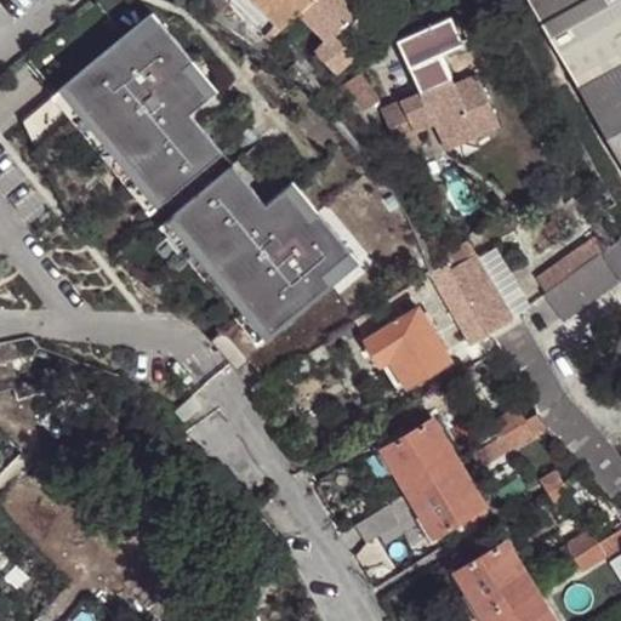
[(311,0),(231,0),(231,1),(249,18),(252,21),(277,36),(283,28),(300,13),(311,0)]
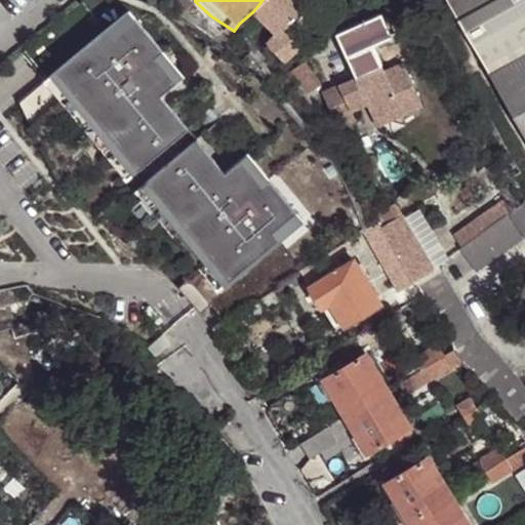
[(303,10),(292,0),(263,0),(253,11),(276,34),(266,45),(285,61),(299,47),(290,37),(294,33),(293,28),(289,25),(303,10)]
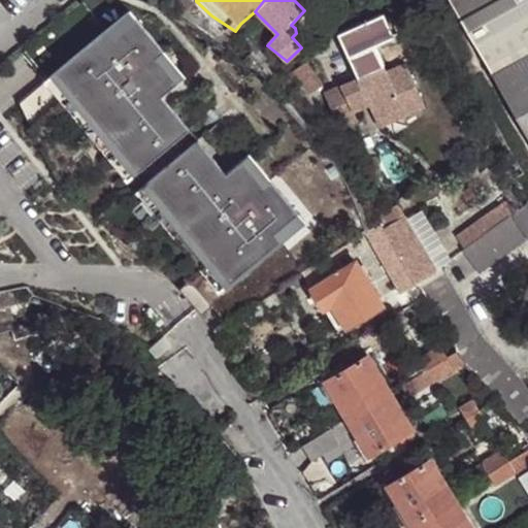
[(527,0),(450,0),(527,133),(527,0)]
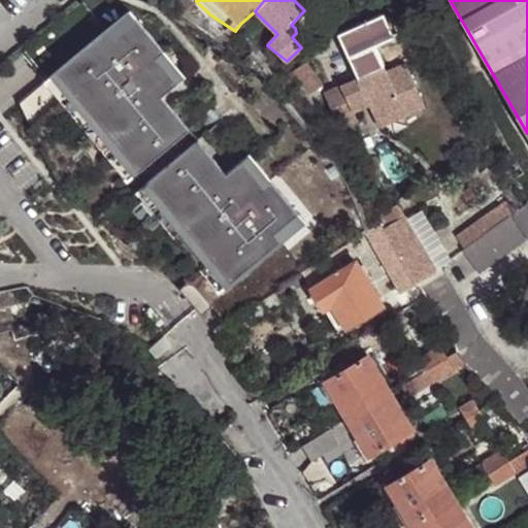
[(116,34),(139,15),(133,8),(109,27),(116,34)]
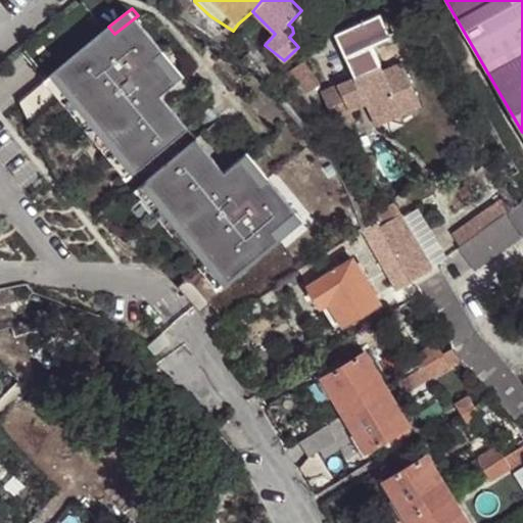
[(114,34),(108,27),(58,66),(138,167),(189,127),(161,93),(178,80),(157,53),(164,48),(138,15),(114,34)]
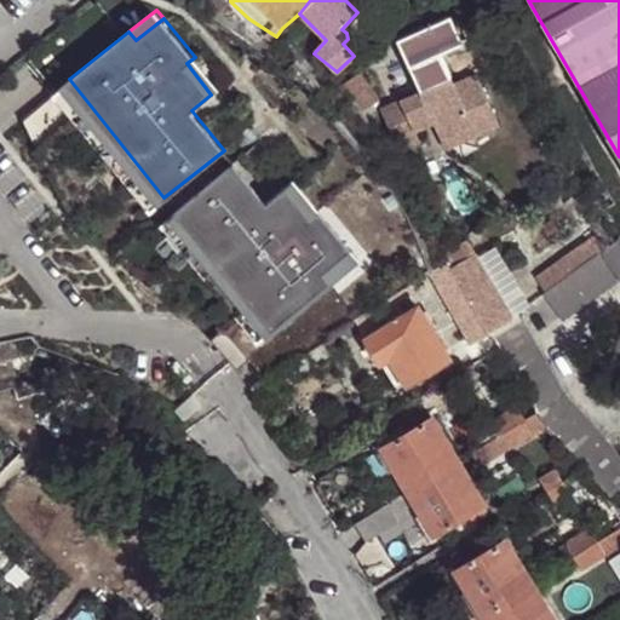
[(187,63),(211,95),(219,87),(195,57),(187,63)]
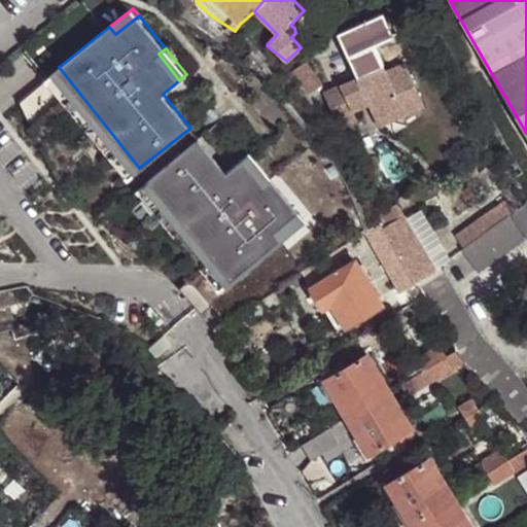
[(390,66),(336,102),(357,134),(373,124),(369,116),(383,107),(395,126),(436,99),(411,59),(393,70),(390,66)]
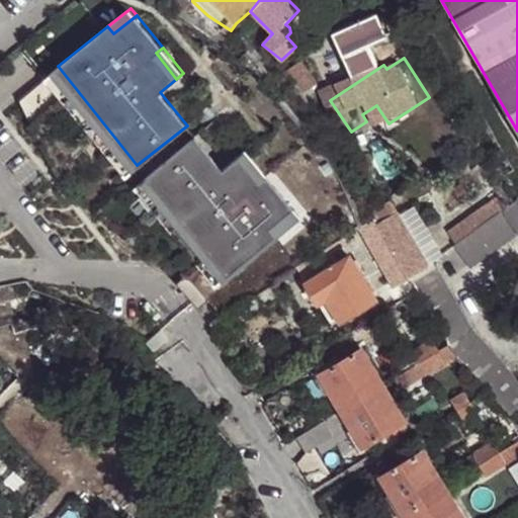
[(125,174),(137,165),(58,66),(47,76),(125,174)]
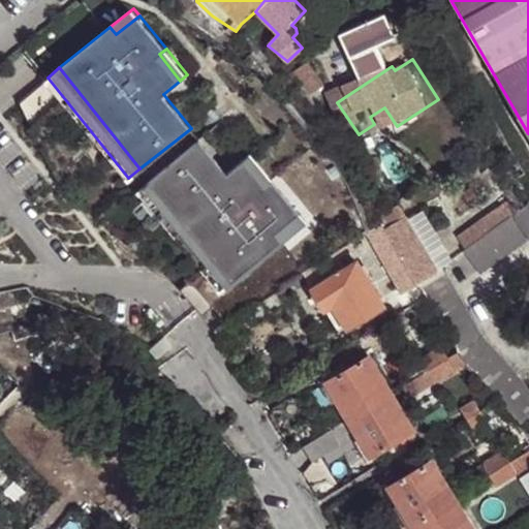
[(149,180),(230,280),(281,240),(275,232),(299,213),(272,180),(265,186),(244,159),(227,173),(199,138),(149,180)]
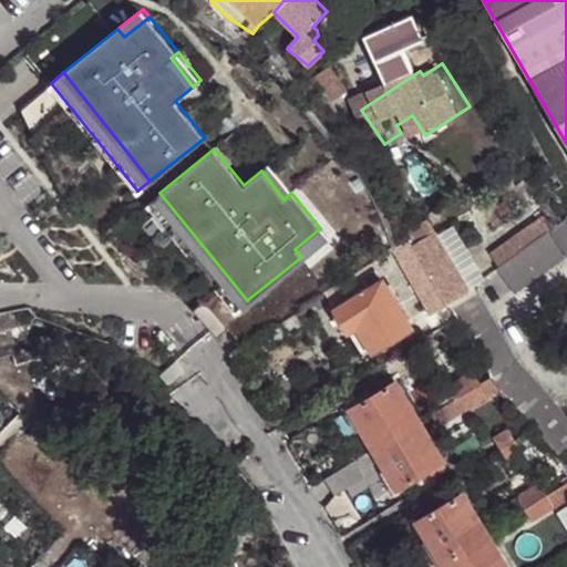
[(261,171),(284,199),(291,193),(269,165),(261,171)]
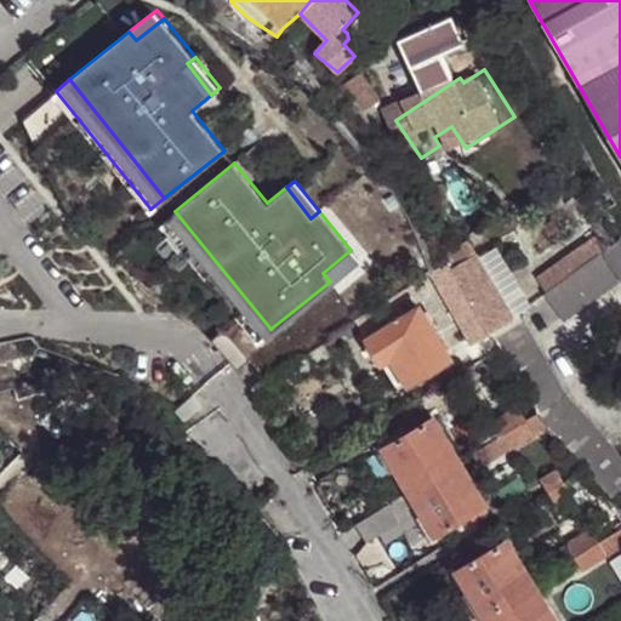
[(256,341),(271,329),(175,211),(161,222),(256,341)]
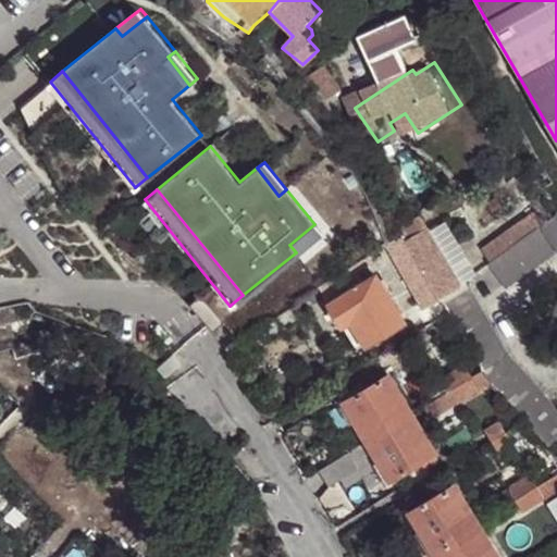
[(507,236),(514,245),(527,236),(535,229),(539,226),(544,222),(534,210),(504,234),(507,236)]
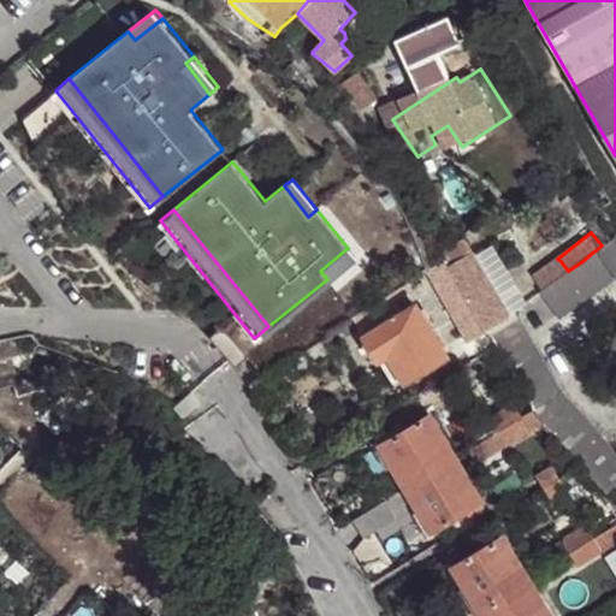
[(615,272),(615,241),(600,253),(615,272)]
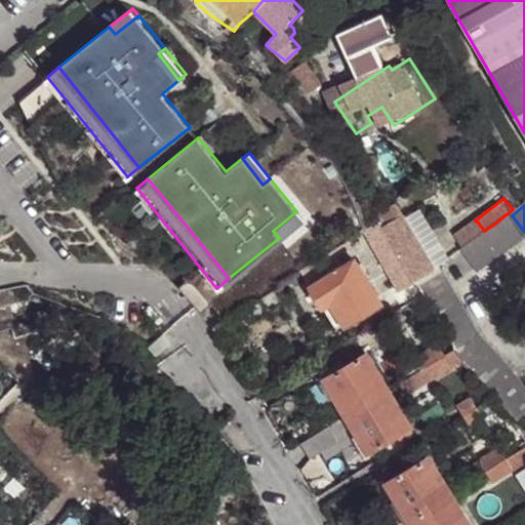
[(380,221),(384,228),(403,215),(397,206),(378,217),(380,221)]
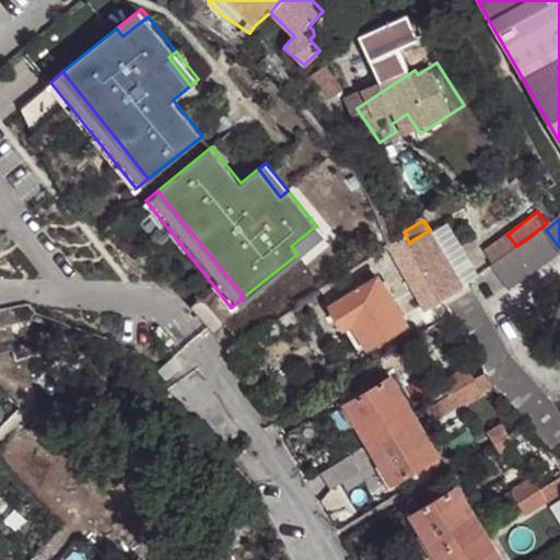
[(316,225),(291,246),(298,254),(323,233),(316,225)]
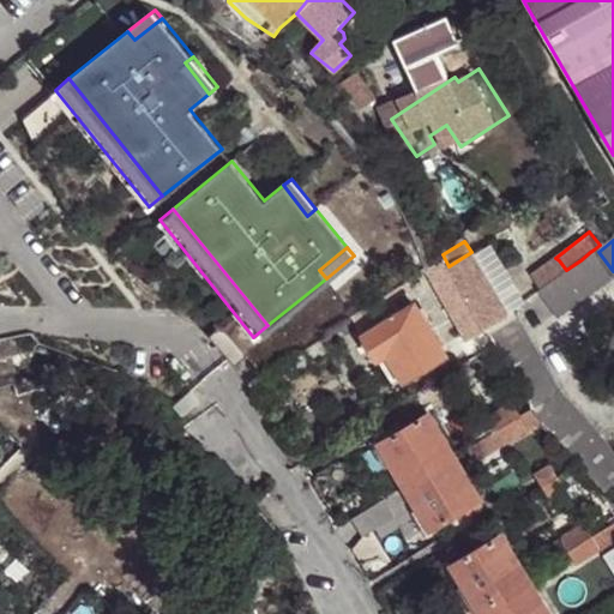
[(590,252),(581,260),(601,284),(613,276),(594,250),(590,252)]
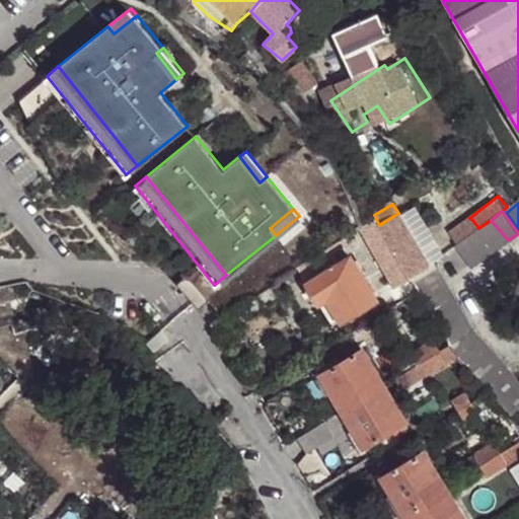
[(411,279),(412,280),(431,266),(422,250),(414,236),(400,212),(398,213),(379,225),(411,279)]
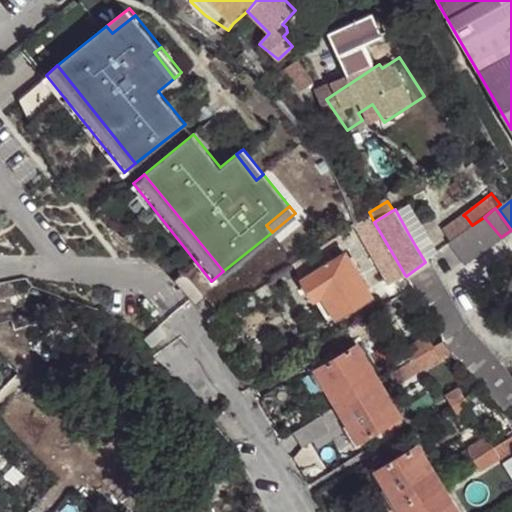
[(395,281),(401,277),(405,275),(374,222),(371,216),(366,219),(361,223),(395,281)]
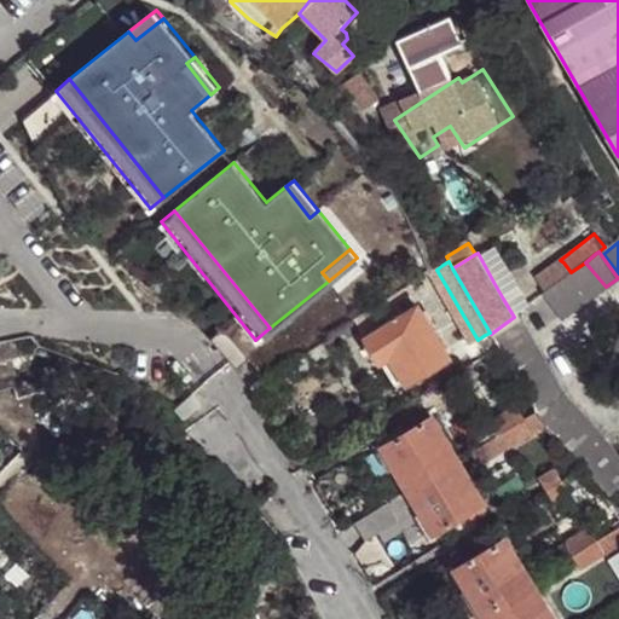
[(555,268),(562,279),(571,272),(563,262),(555,268)]
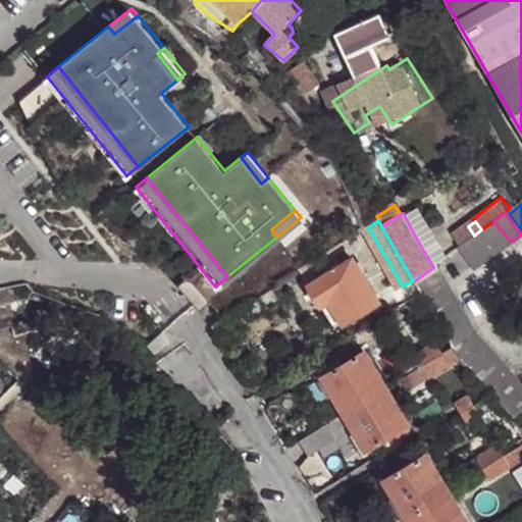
[(481,229),(499,252),(511,242),(493,221),(481,229)]
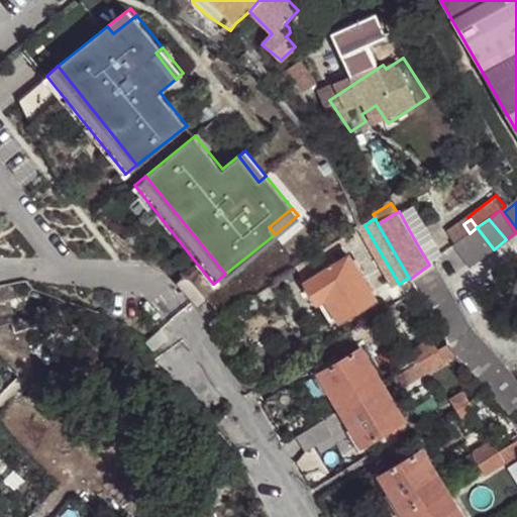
[(467,235),(483,257),(494,249),(477,227),(470,233),(467,235)]
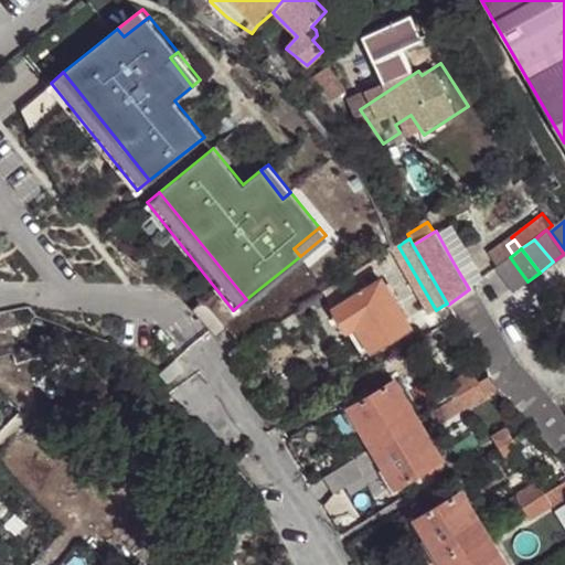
[(450,257),(459,273),(468,267),(458,253),(450,257)]
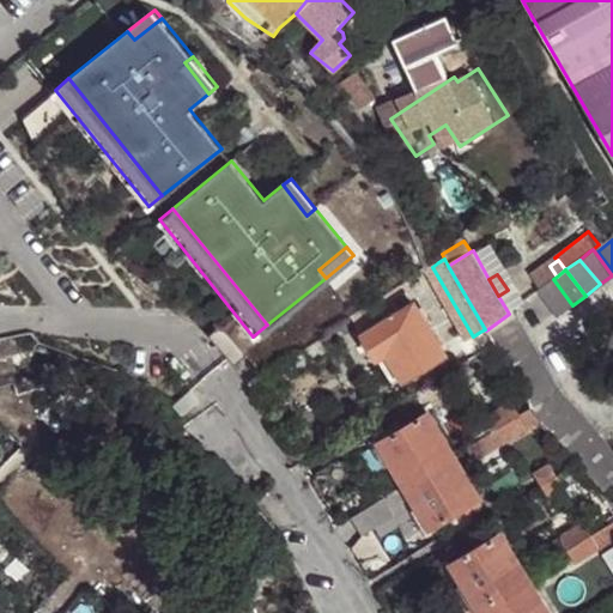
[(552,280),(539,291),(559,316),(572,305),(553,279),(552,280)]
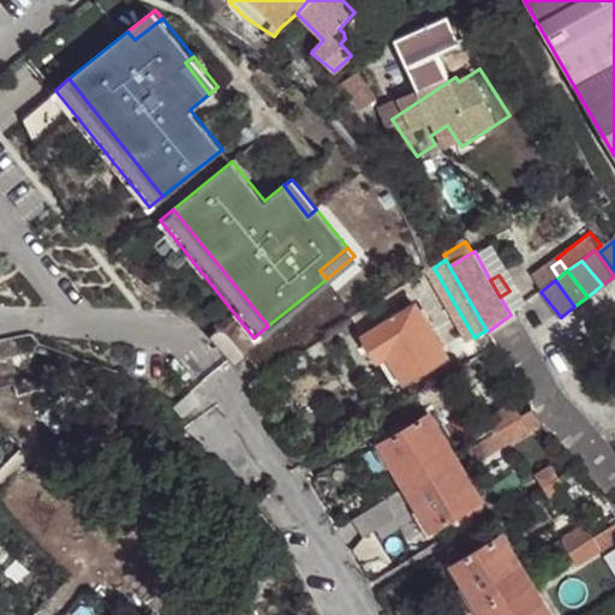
[(401,315),(389,294),(352,316),(364,336),(401,315)]
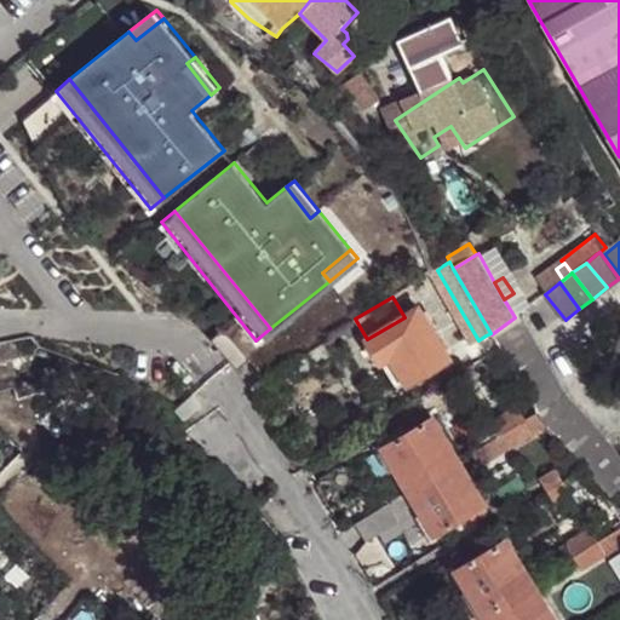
[(419,309),(405,317),(367,339),(382,365),(392,357),(408,385),(449,361),(419,309)]
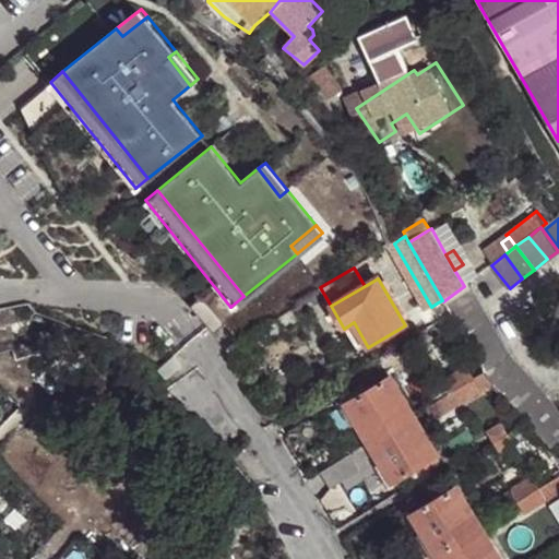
[(453,317),(476,299),(467,283),(464,285),(464,286),(443,301),(453,317)]
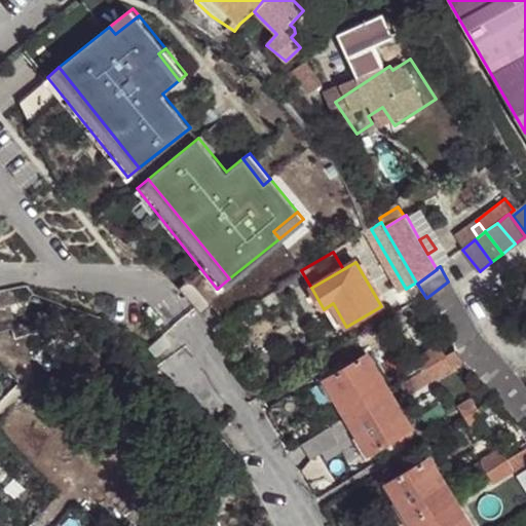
[(212,303),(192,277),(182,286),(201,311),(212,303)]
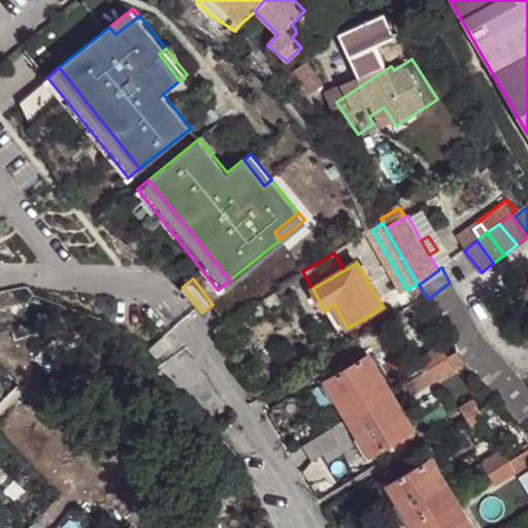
[(428,300),(436,312),(458,296),(450,283),(428,299),(428,300)]
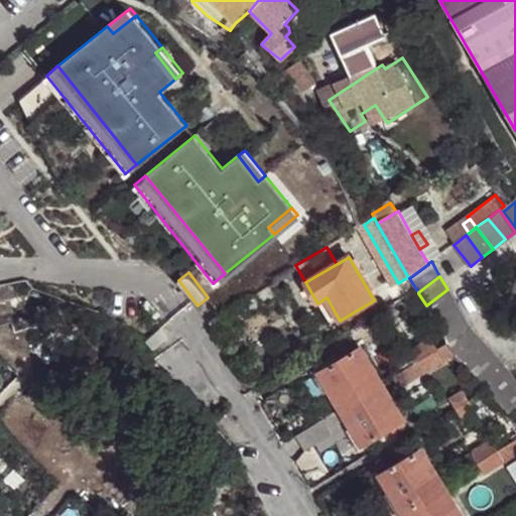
[(401,303),(415,295),(404,279),(398,283),(387,289),(397,306),(401,303)]
